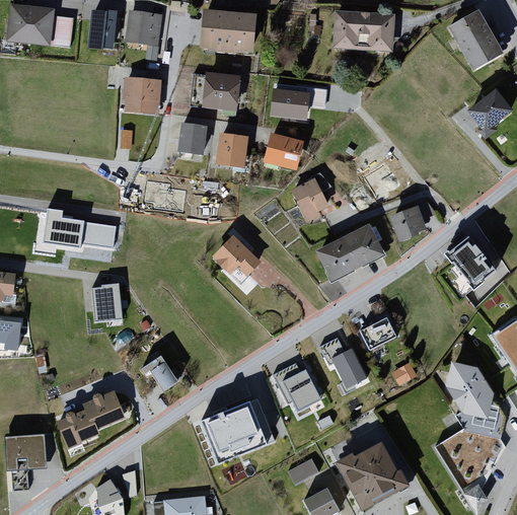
[(5,42),(51,45),(53,7),(8,4),(5,42)]
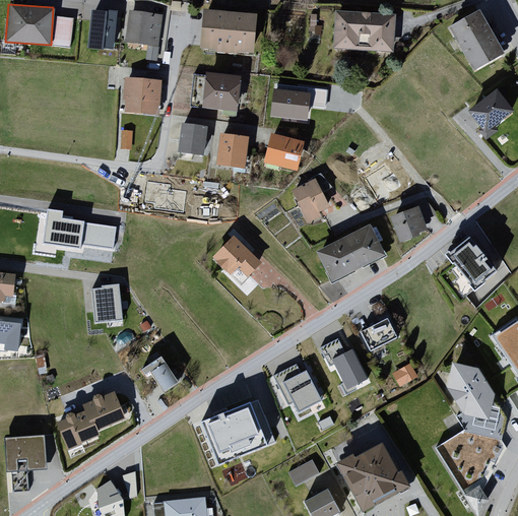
[(116,7),(89,5),(84,45),(113,47),(116,7)]
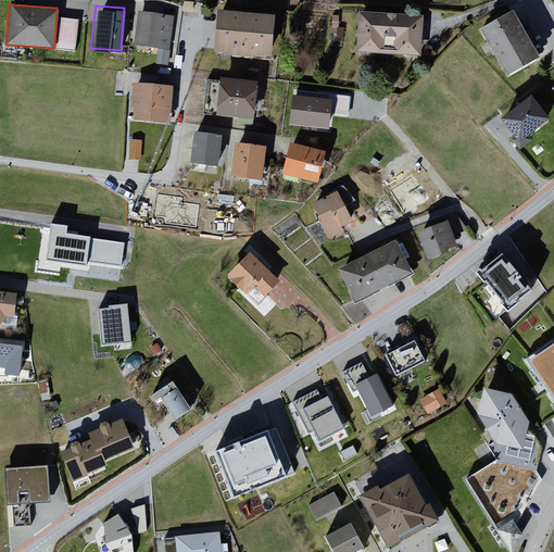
[(515,9),(480,28),(507,77),(542,58),(515,9)]
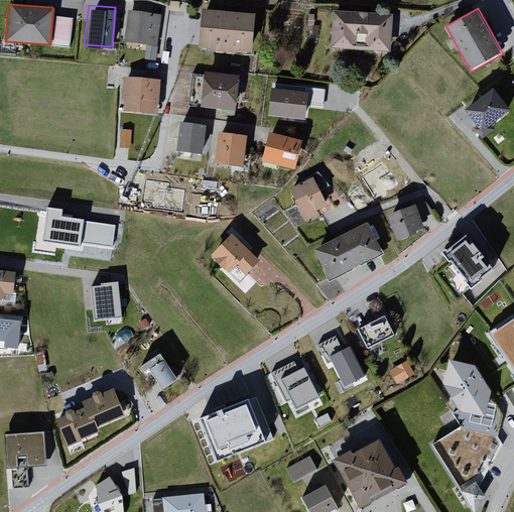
[(154,60),(160,13),(127,9),(124,40),(144,43),(142,58),(154,60)]
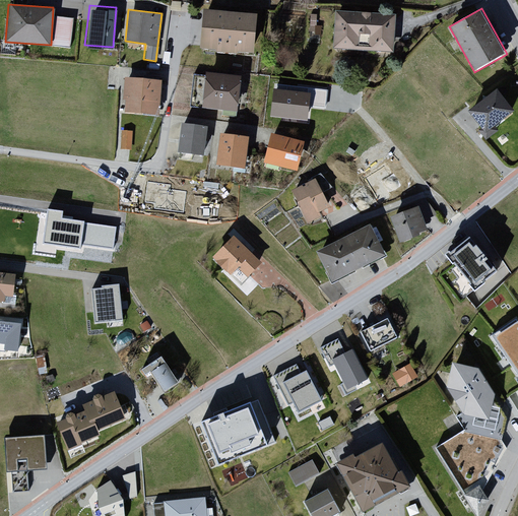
[(258,14),(203,9),(200,48),(254,53),(258,14)]
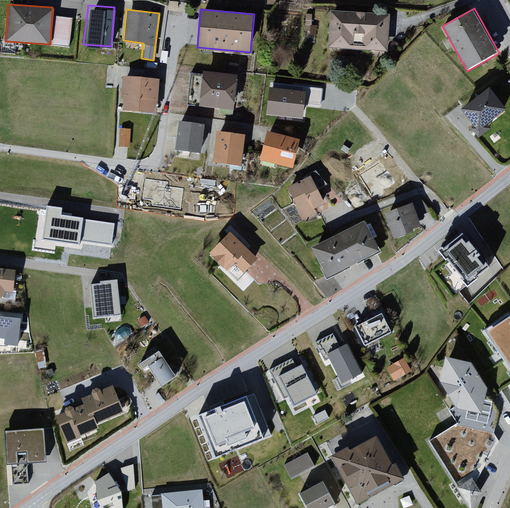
[(328,48),(388,51),(390,13),(330,10),(328,48)]
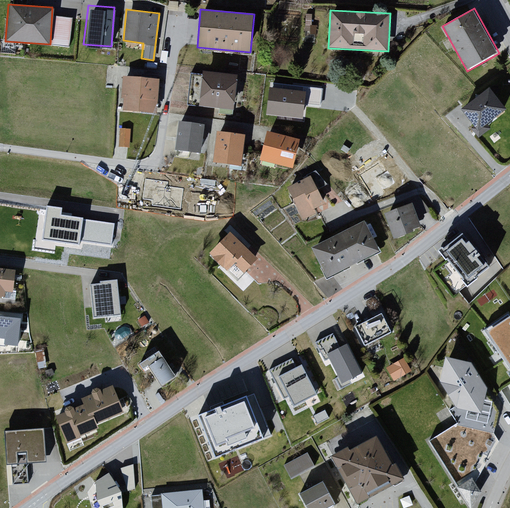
[(239,78),(202,73),(198,104),(235,108),(239,78)]
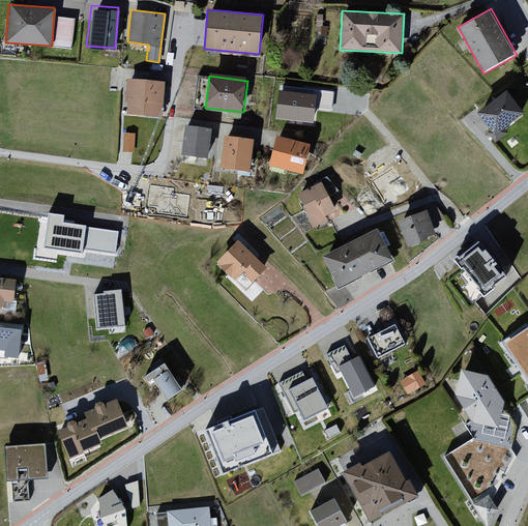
[(164,81),(126,77),(122,112),(159,116),(164,81)]
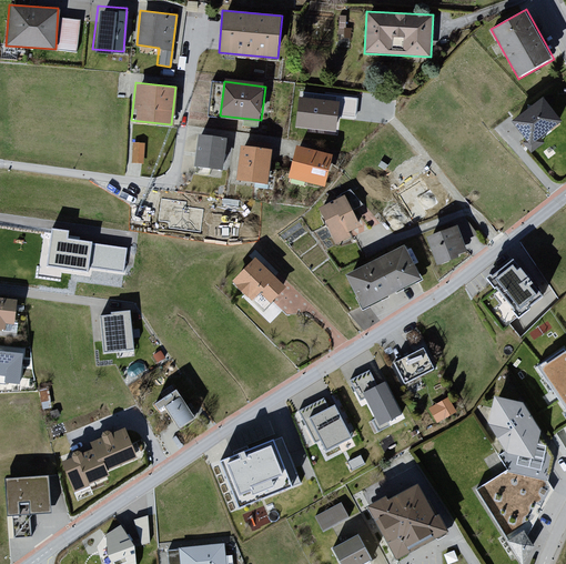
[(355,93),(297,87),(293,123),(334,128),(337,113),(354,114),(355,93)]
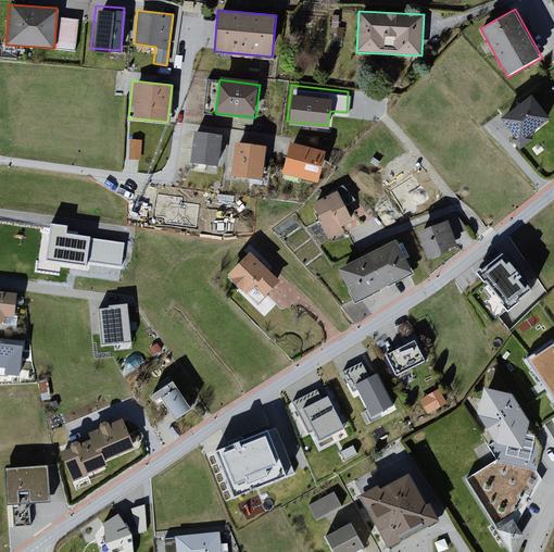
[(531,93),(498,116),(517,145),(551,122),(531,93)]
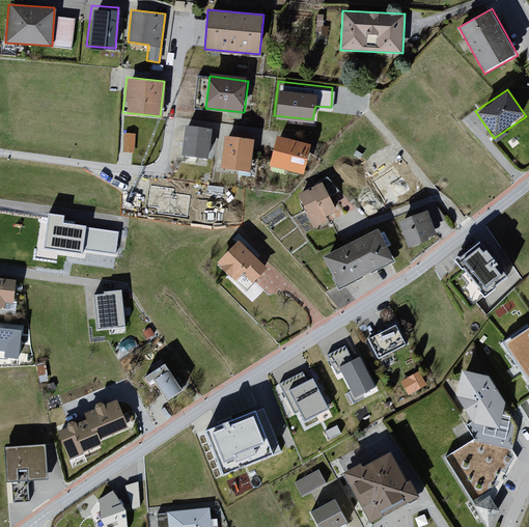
[(213,129),(186,126),(183,155),(209,158),(213,129)]
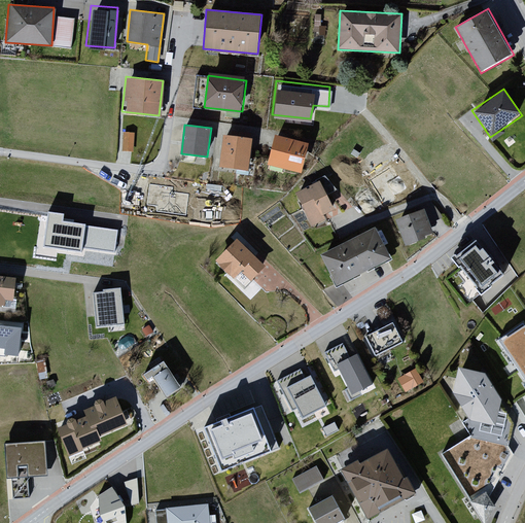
[(134,131),(120,130),(119,149),(132,150),(134,131)]
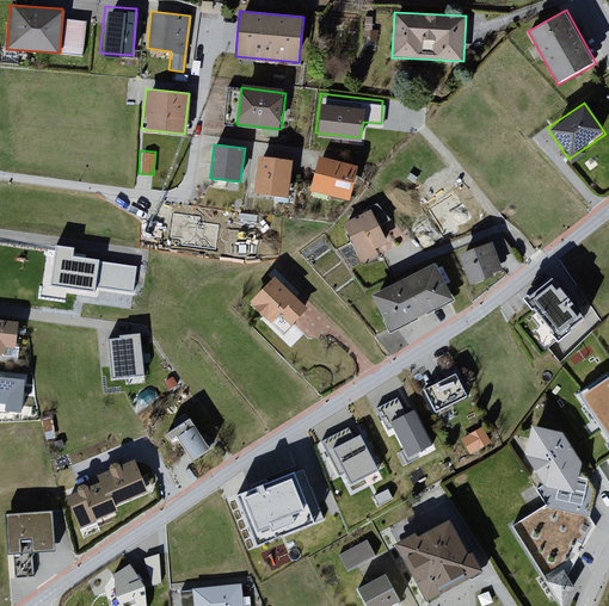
[(294,160),(260,155),(256,192),(289,197),(294,160)]
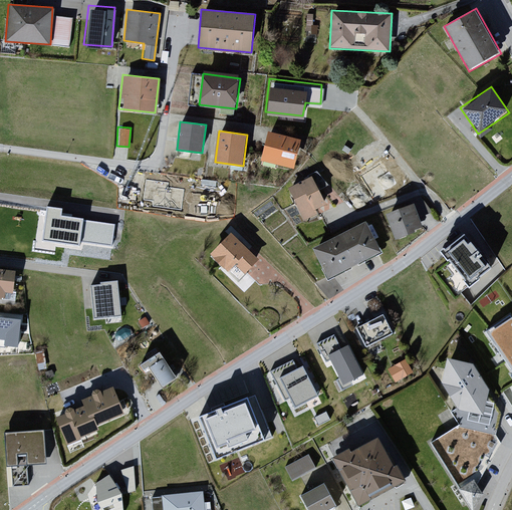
[(302,139),(269,132),(262,160),(295,168),(302,139)]
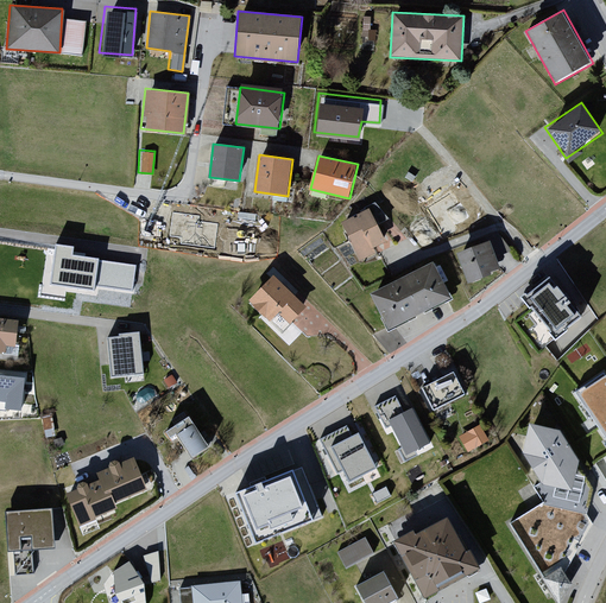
[(341,221),(358,256),(385,243),(368,208),(341,221)]
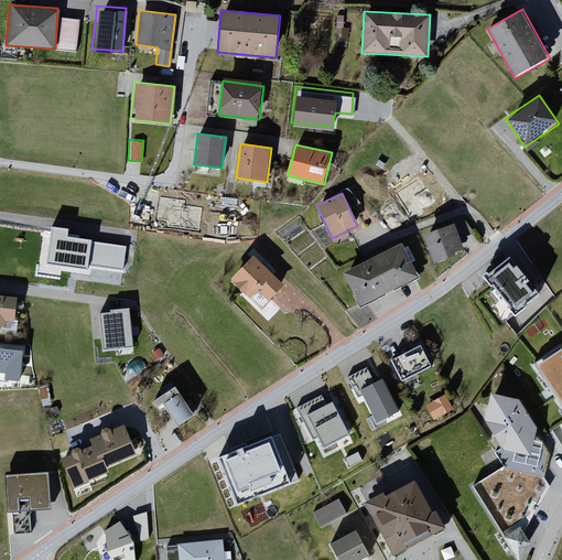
[(455,224),(425,235),(435,260),(465,249),(455,224)]
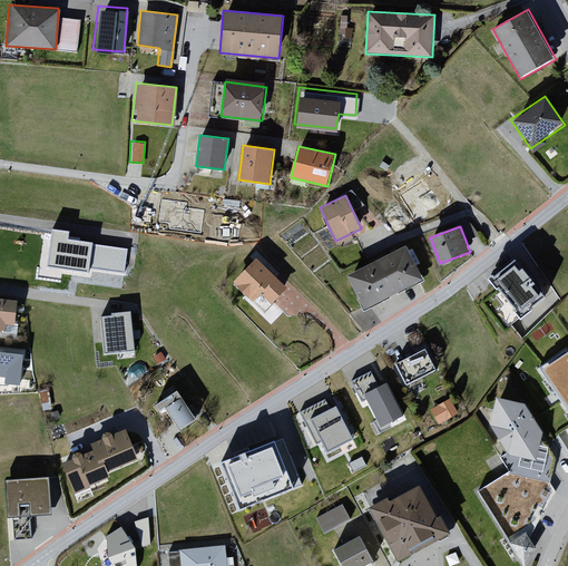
[(37,266),(120,280),(126,245),(67,235),(68,231),(49,228),(47,247),(40,246),(37,266)]
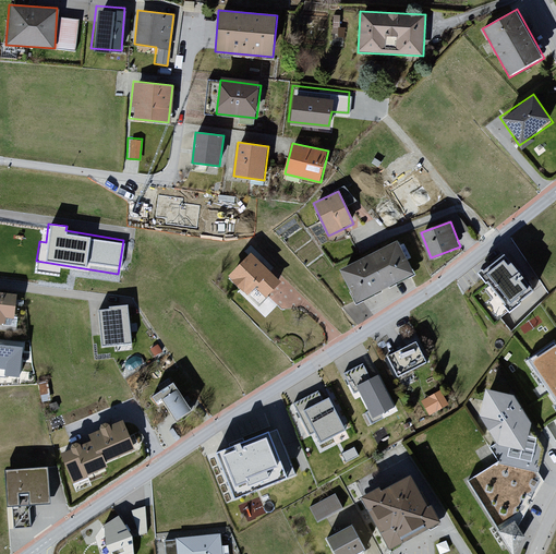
[(415,274),(399,241),(341,271),(358,303),(415,274)]
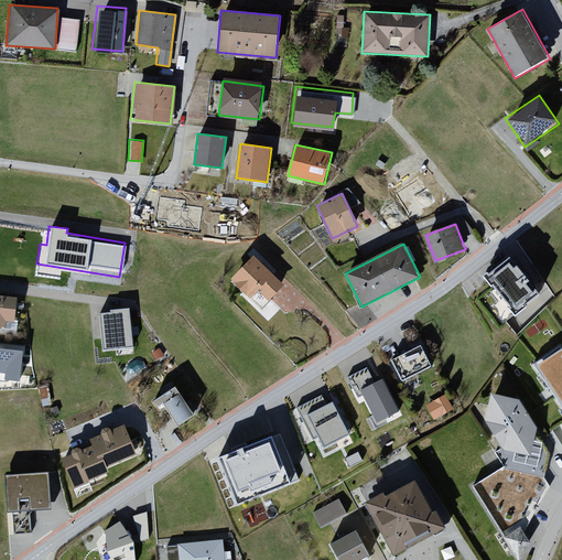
[(284,284),(254,255),(230,279),(251,299),(259,291),(269,300),(284,284)]
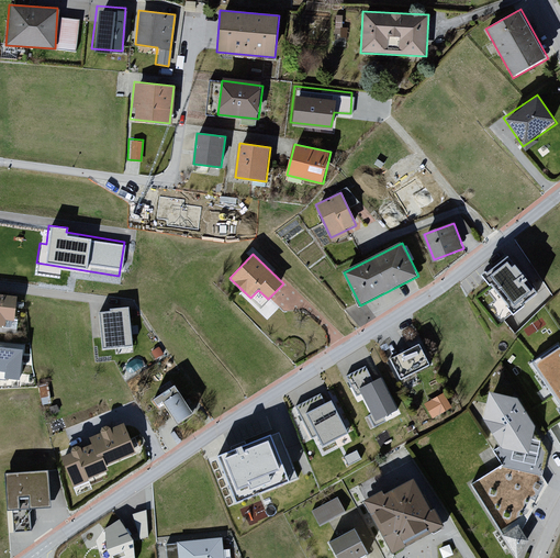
[(518,316),(546,293),(513,254),(484,277),(518,316)]
